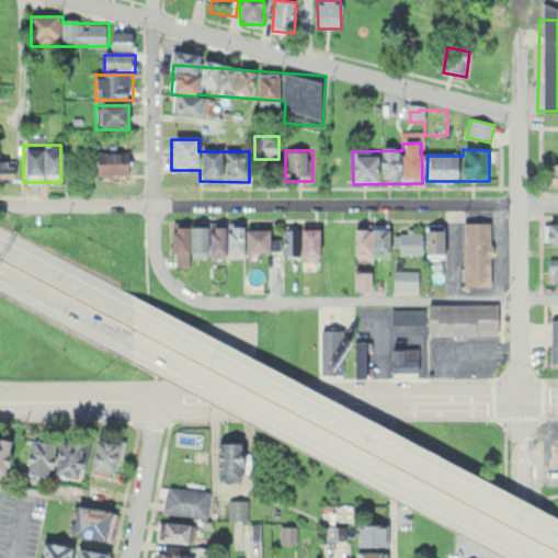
[(131,154),(93,154),(93,178),(131,178),(131,154)]
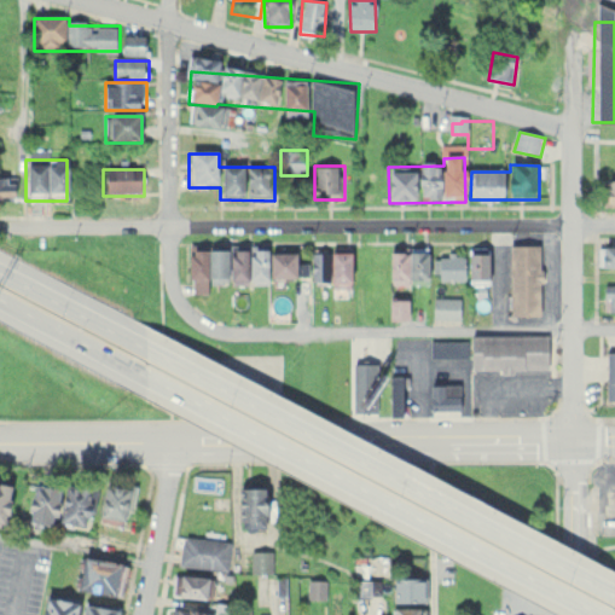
[(511,248),(511,319),(544,319),(544,248),(511,248)]
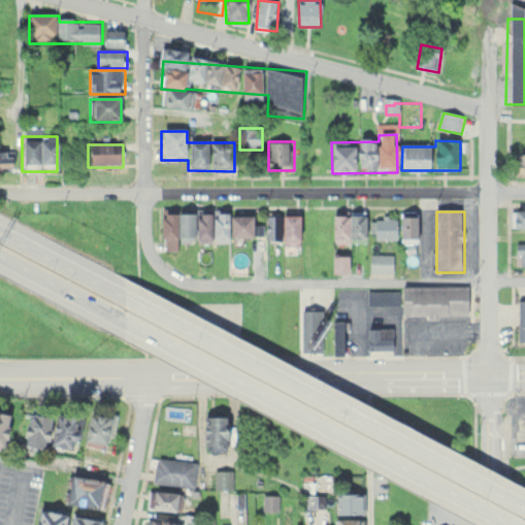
[(515,231),(524,230),(524,211),(515,212),(515,231)]
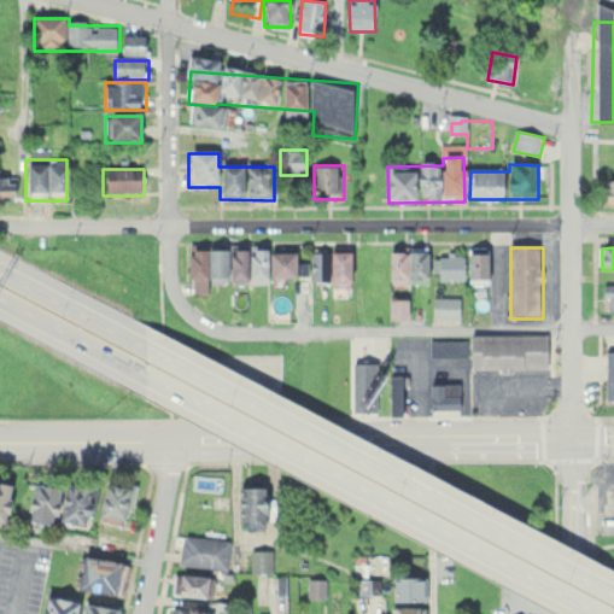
[(354,284),(354,249),(308,250),(308,249),(189,251),(191,287),(354,284)]
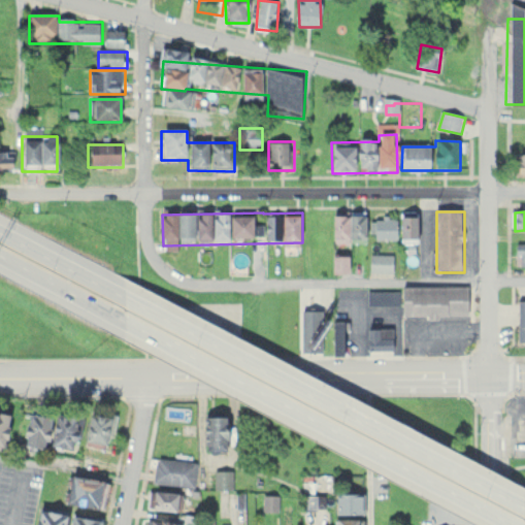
[(401,220),(375,220),(375,242),(420,243),(420,214),(401,214),(401,220)]
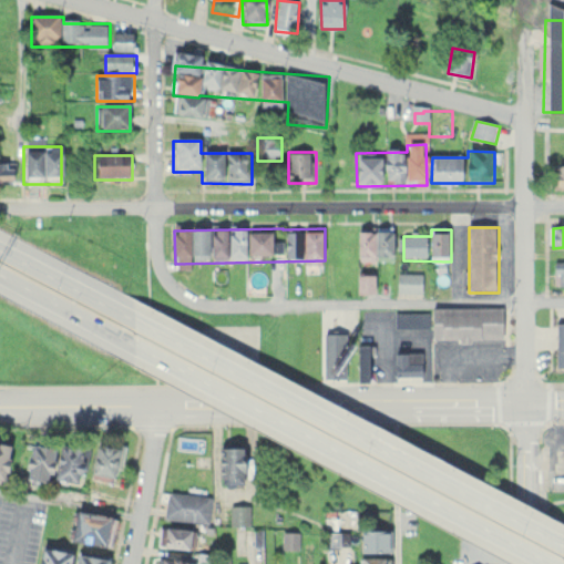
[(358,231),(358,263),(395,263),(395,231),(358,231)]
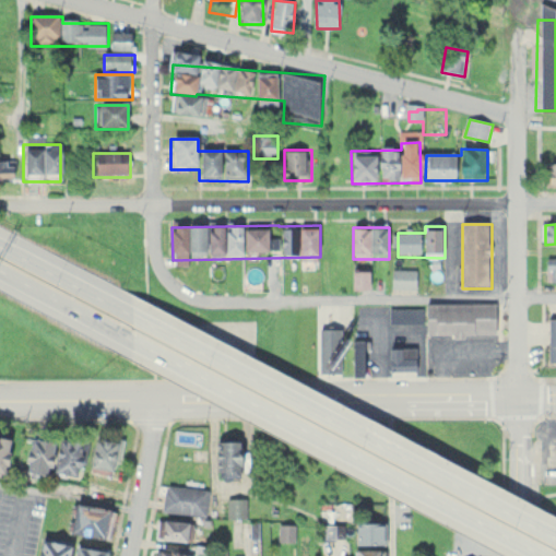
[(395,291),(420,291),(420,273),(395,273),(395,291)]
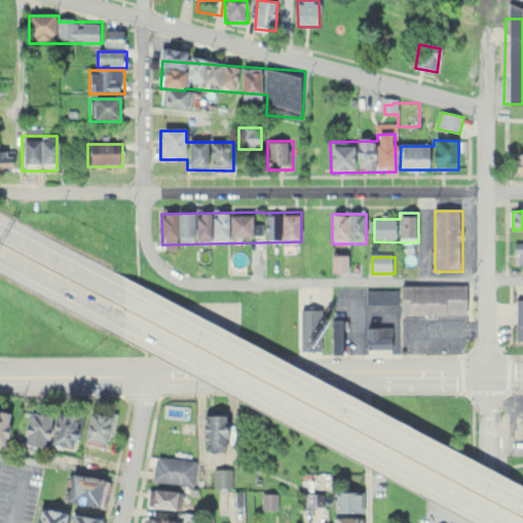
[(468,316),(468,288),(402,288),(402,293),(371,293),(371,306),(402,306),(402,316),(468,316)]
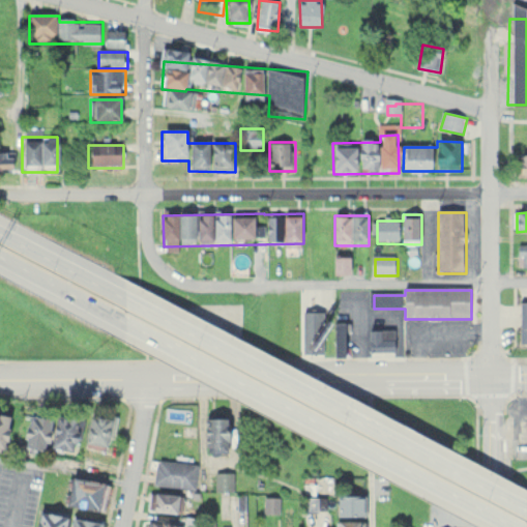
[(398,353),(398,331),(369,331),(369,340),(362,340),(362,353),(398,353)]
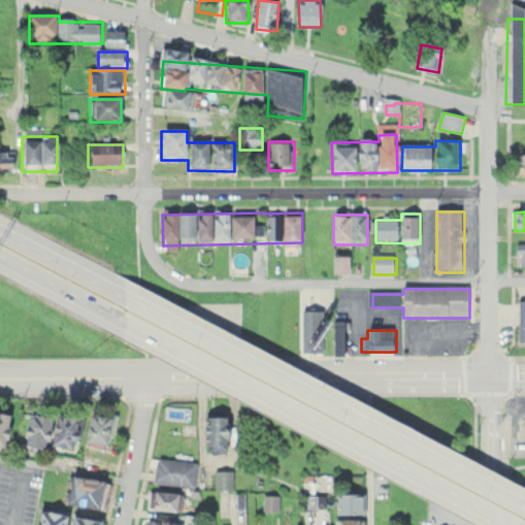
[(79,415),(25,412),(22,449),(77,452),(79,415)]
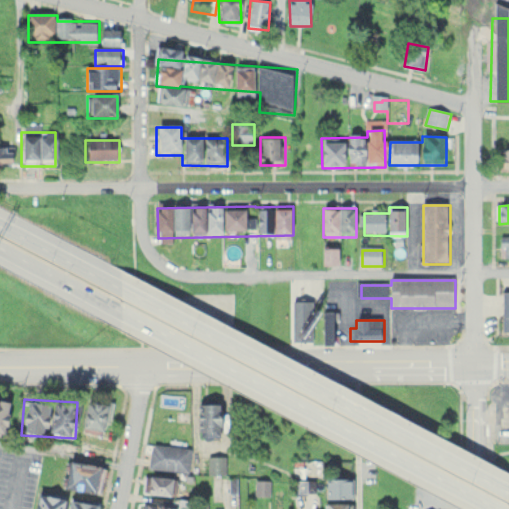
[(115,402),(86,399),(82,433),(111,436),(115,402)]
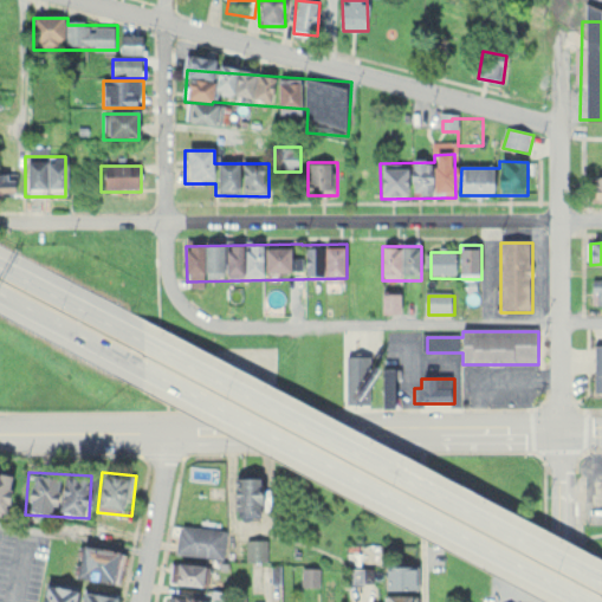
[(261,477),(235,477),(235,520),(261,520),(261,477)]
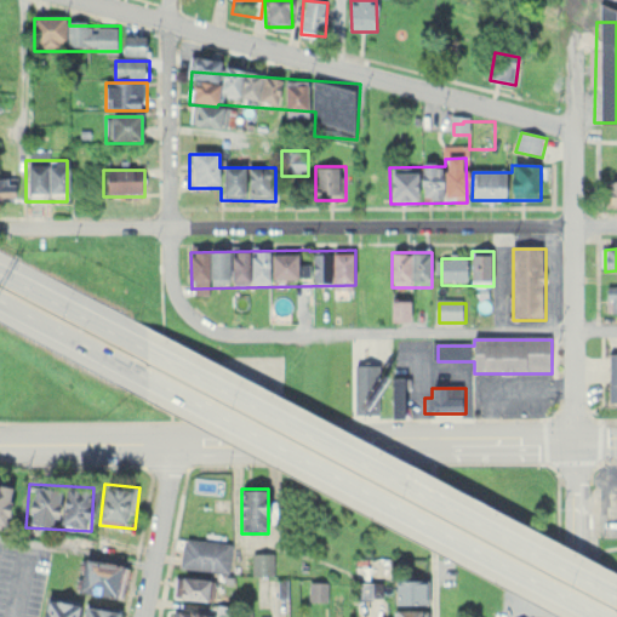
[(232,576),(235,544),(187,538),(182,570),(232,576)]
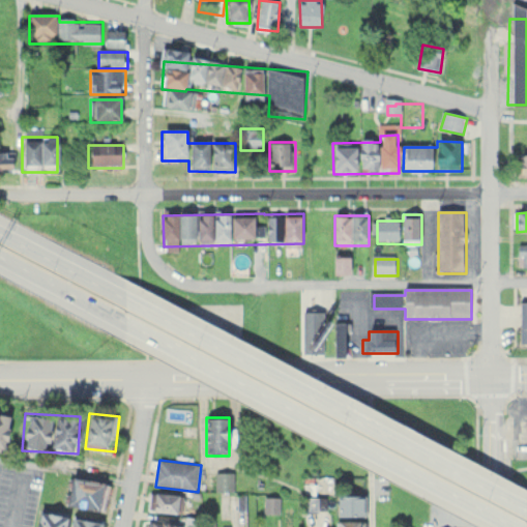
[(237,474),(217,474),(217,492),(237,492),(237,474)]
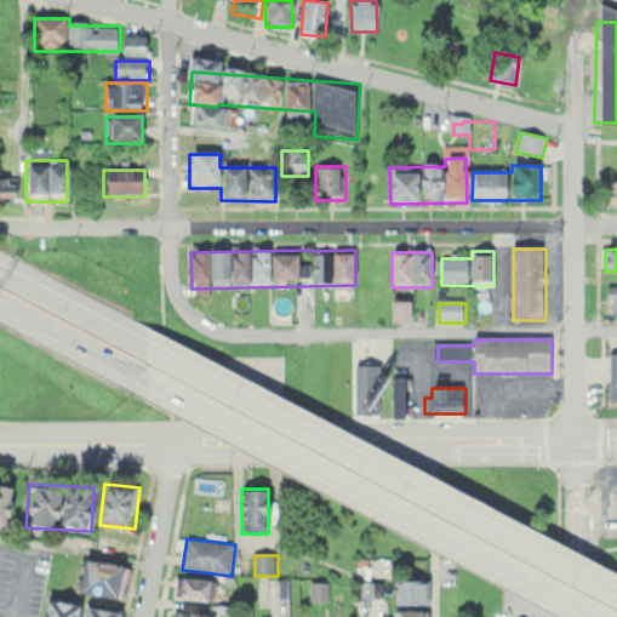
[(78,593),(120,599),(125,565),(83,559),(78,593)]
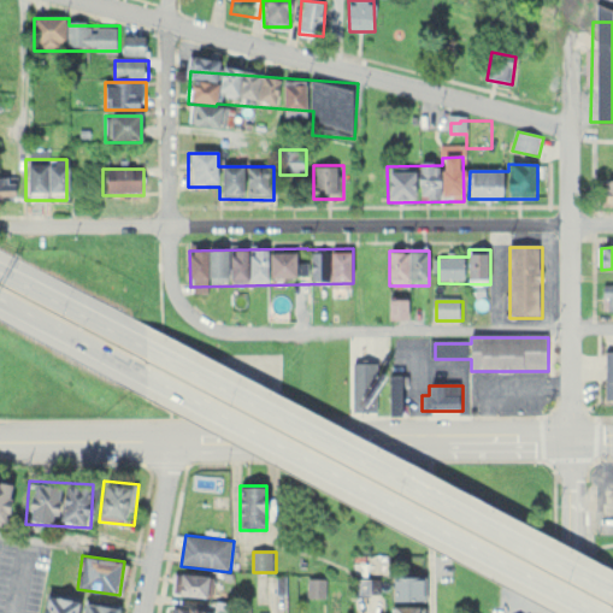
[(175,595),(207,600),(211,577),(177,572),(175,595)]
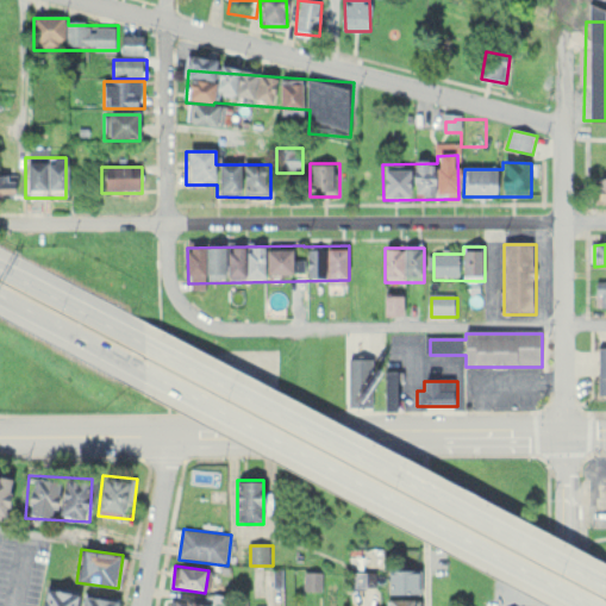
[(424,594),(424,569),(388,569),(388,594),(424,594)]
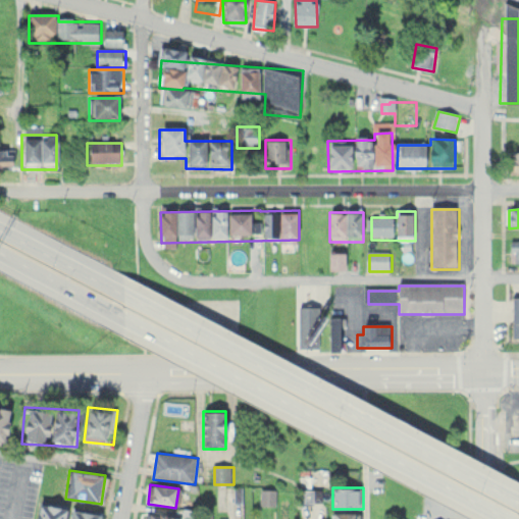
[(63,518),(65,508),(37,504),(35,518),(63,518)]
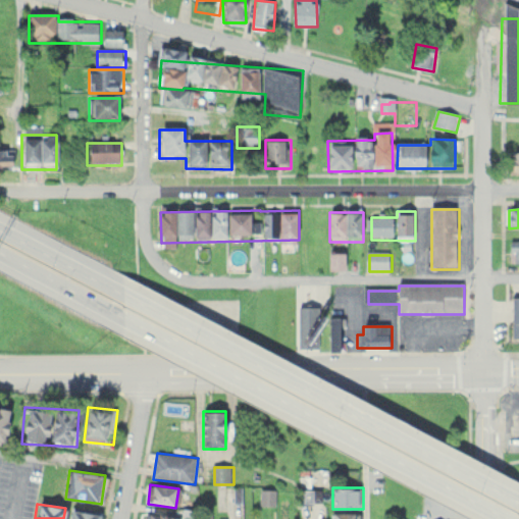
[(100,518),(101,515),(69,510),(68,518),(100,518)]
